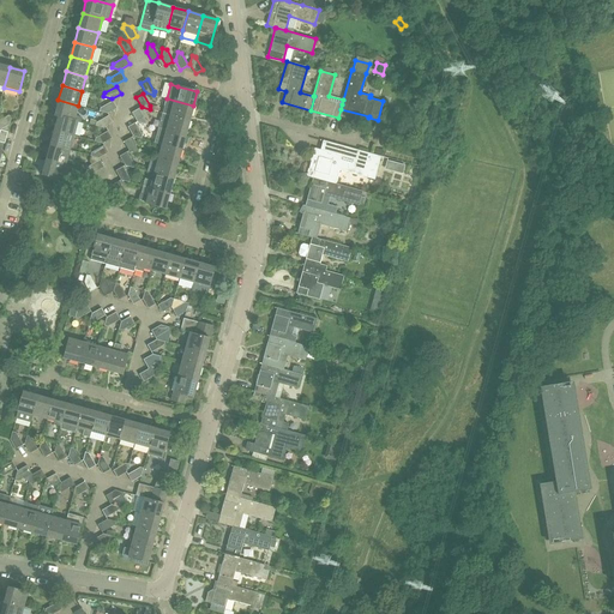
[(167,98),(162,113),(188,121),(193,106),(167,98)]
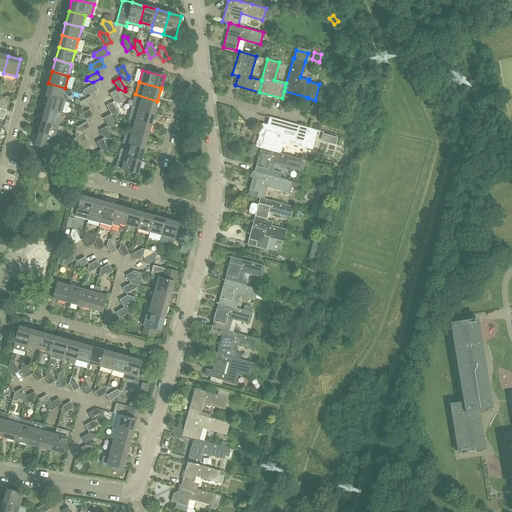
[(48,83),(45,96),(64,101),(65,100),(67,101),(68,97),(62,96),(65,88),(48,83)]
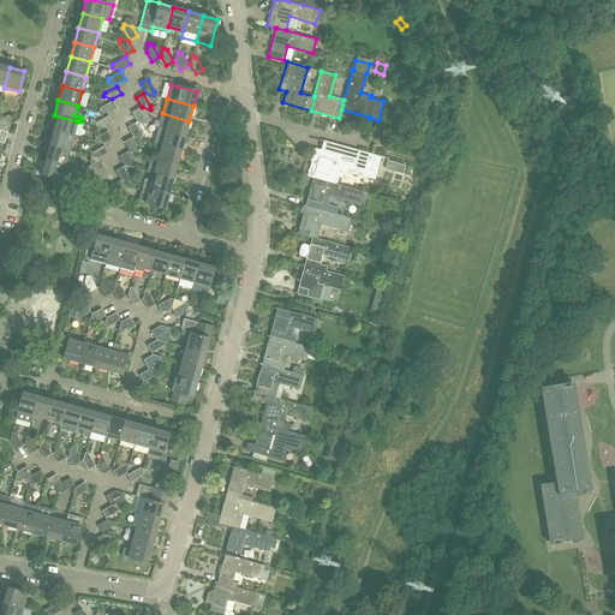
[(108,113),(117,108),(113,101),(101,107),(100,112),(108,113)]
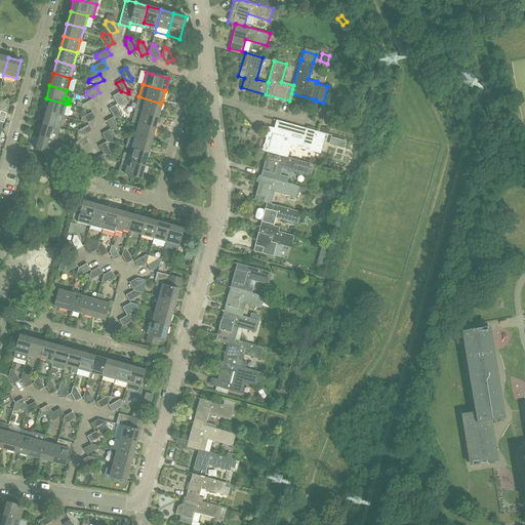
[(119,92),(113,96),(117,104),(124,106),(125,103),(119,92)]
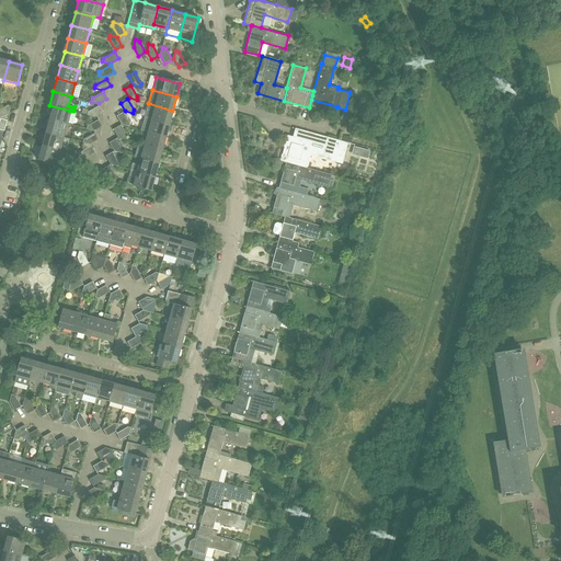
[(172,111),(148,103),(145,116),(151,118),(169,124),(172,111)]
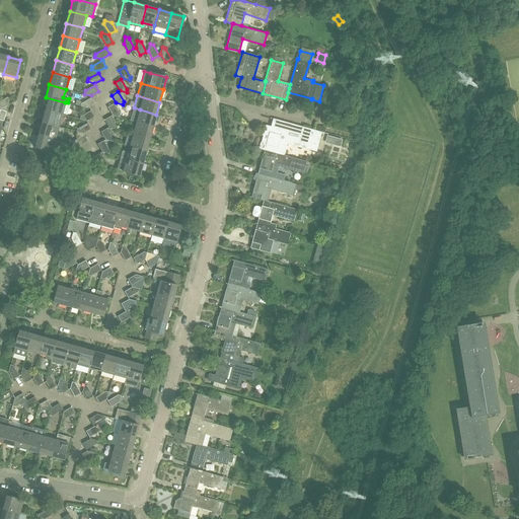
[(8,105),(10,98),(7,97),(6,97),(0,100),(0,108),(0,109),(8,105)]
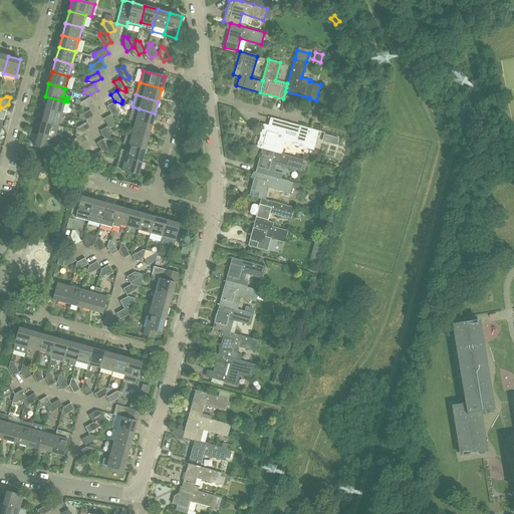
[(48,97),(45,109),(61,113),(64,101),(45,96),(48,97)]
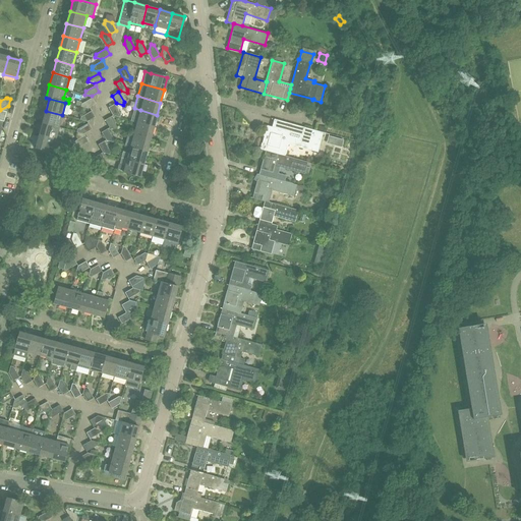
[(88,109),(96,104),(93,98),(82,104),(81,103),(80,107),(88,109)]
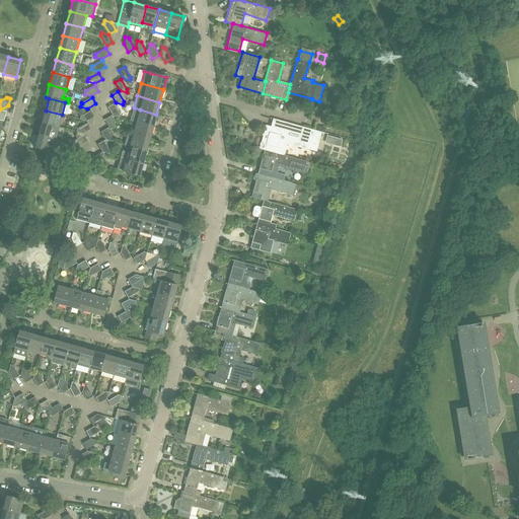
[(115,103),(107,107),(113,115),(120,117),(120,114),(115,103)]
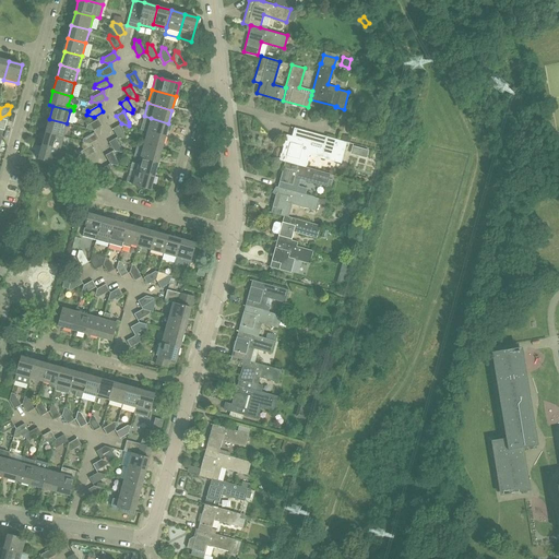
[(141,130),(147,132),(147,131),(165,137),(168,123),(151,118),(150,125),(142,122),(141,130)]
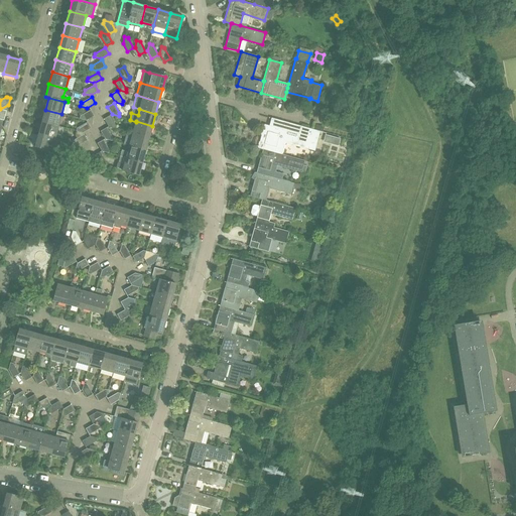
[(45,110),(41,122),(57,127),(61,114),(45,110)]
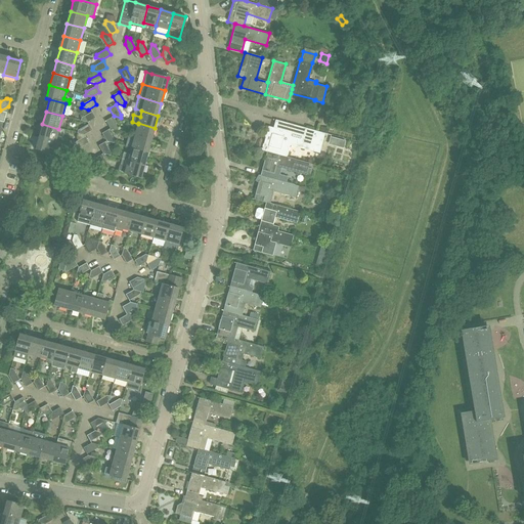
[(88,123),(95,118),(92,112),(82,117),(81,121),(88,123)]
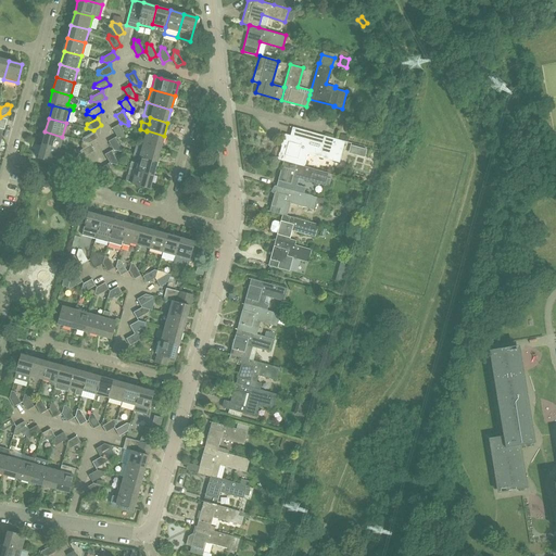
[(118,124),(112,128),(116,137),(124,138),(125,135),(118,124)]
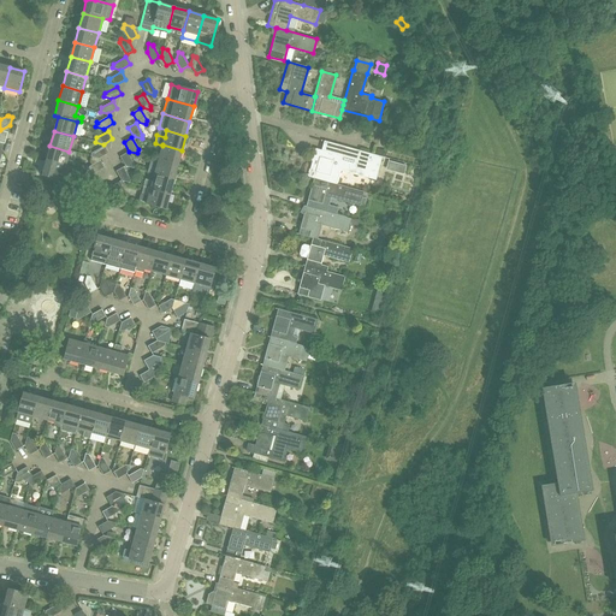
[(163,144),(163,146),(159,159),(158,160),(177,165),(182,150),(163,144)]
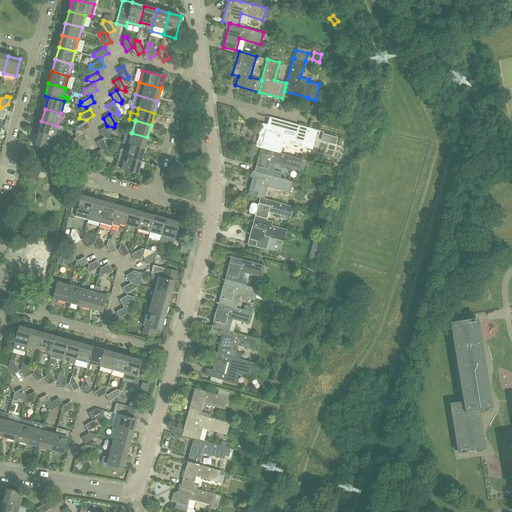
[(41,121),(38,133),(54,137),(57,126),(41,121)]
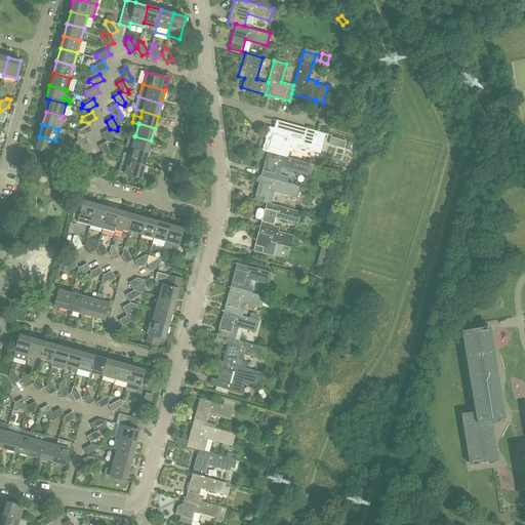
[(92,130),(89,124),(79,129),(78,129),(77,133),(84,134),(92,130)]
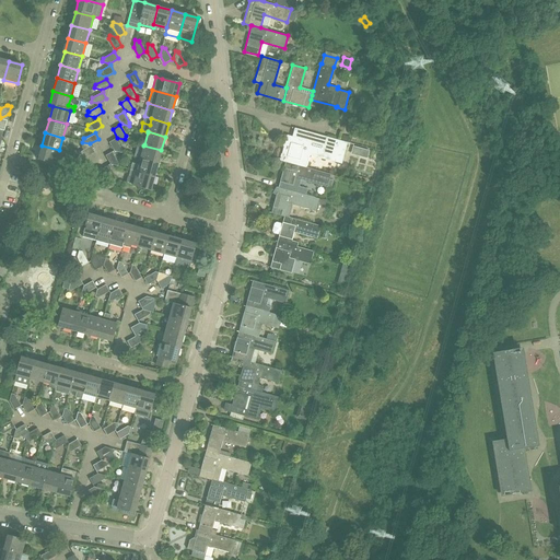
[(292,136),(286,162),(305,167),(306,167),(310,154),(341,163),(348,142),(327,137),(325,144),(292,136)]
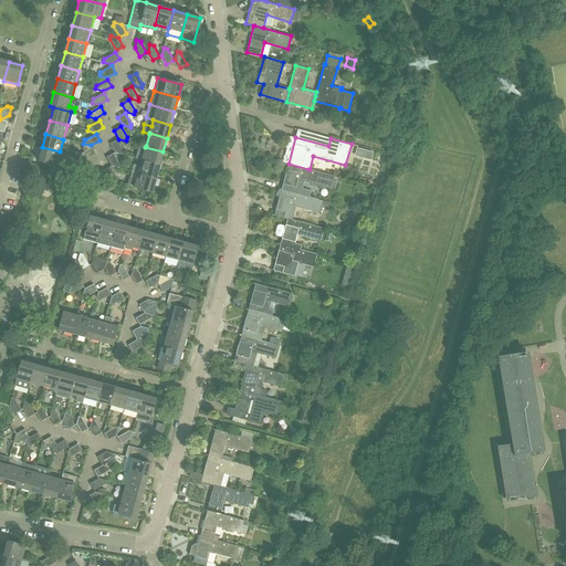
[(117,139),(111,144),(115,153),(123,155),(124,152),(124,150),(117,139)]
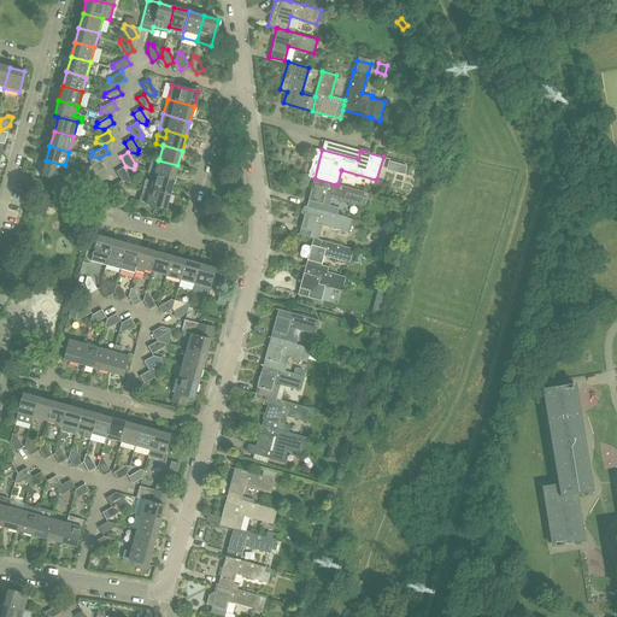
[(99,158),(90,157),(90,162),(92,165),(88,168),(87,171),(95,174),(105,168),(100,160),(99,158)]
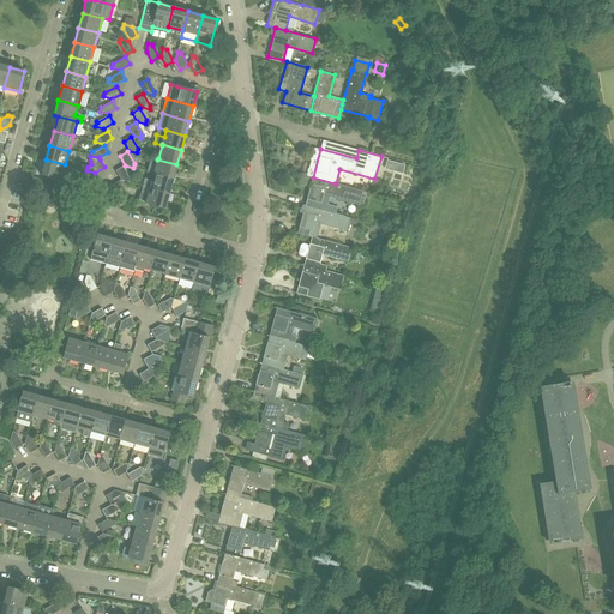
[(154,174),(173,179),(176,164),(157,160),(158,158),(151,156),(148,172),(154,174)]
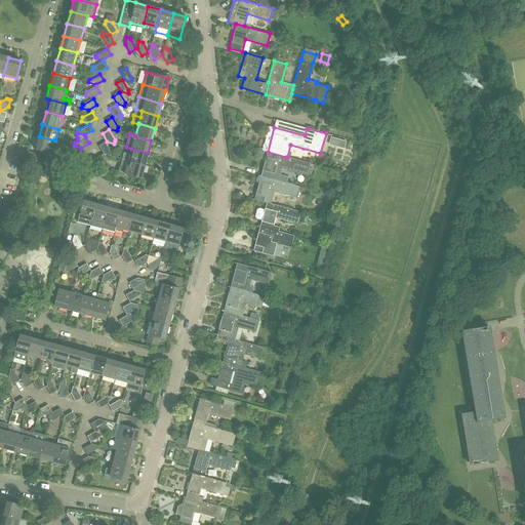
[(55,140),(39,136),(36,149),(52,154),(54,147),(61,148),(62,143),(55,140)]
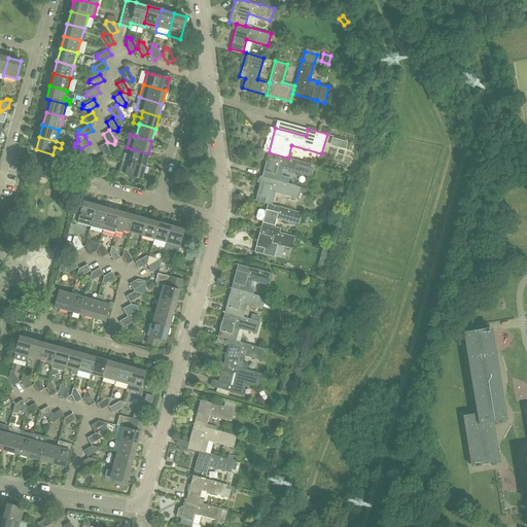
[(347,141),(340,139),(338,146),(345,148),(347,141)]
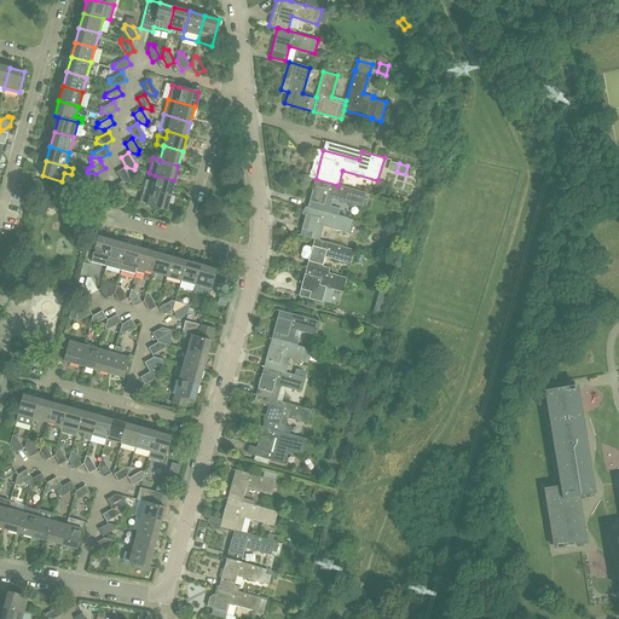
[(131,184),(131,179),(125,167),(116,172),(122,181),(131,184)]
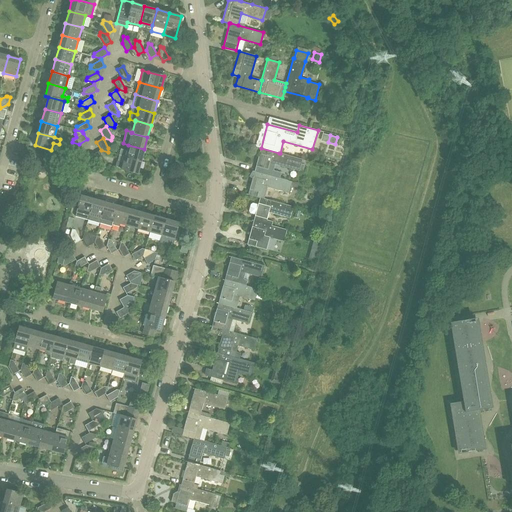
[(75,156),(83,151),(80,145),(70,151),(69,151),(69,154),(75,156)]
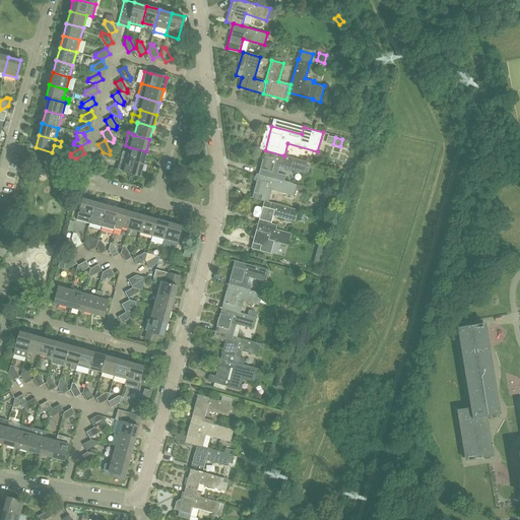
[(123,150),(121,157),(143,164),(146,151),(130,147),(129,152),(123,150)]
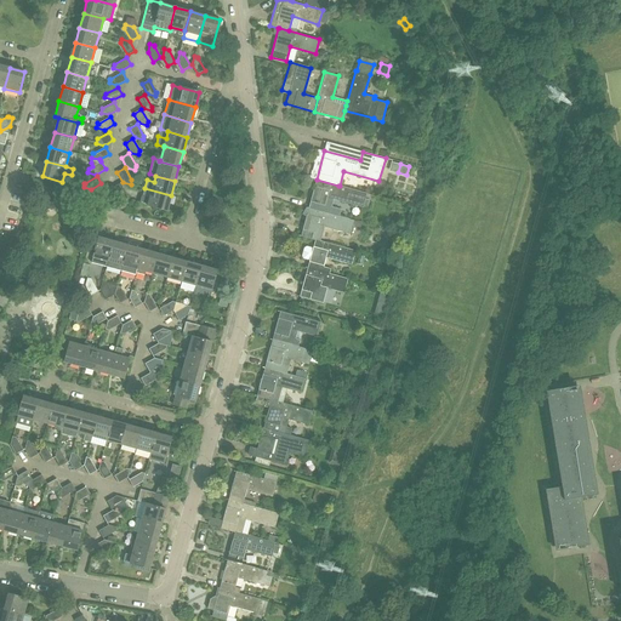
[(315,182),(308,208),(323,211),(340,215),(341,209),(331,206),(334,199),(353,204),(363,208),(366,193),(340,186),(339,186),(317,180),(315,182)]
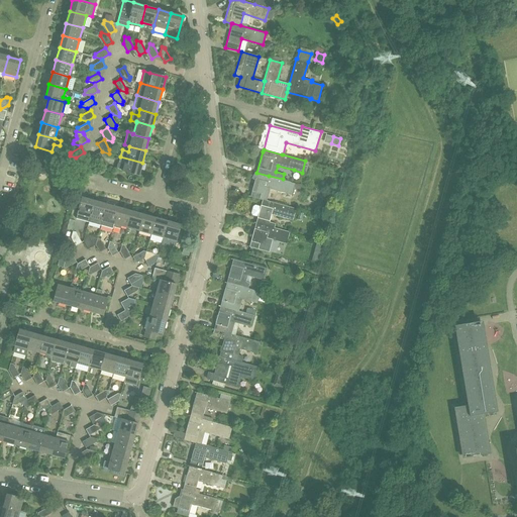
[(105,166),(106,163),(100,152),(94,156),(98,164),(105,166)]
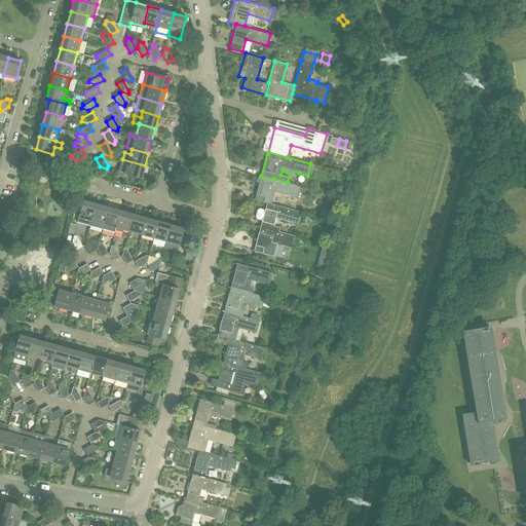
[(145,165),(122,159),(118,172),(125,173),(124,174),(141,179),(145,165)]
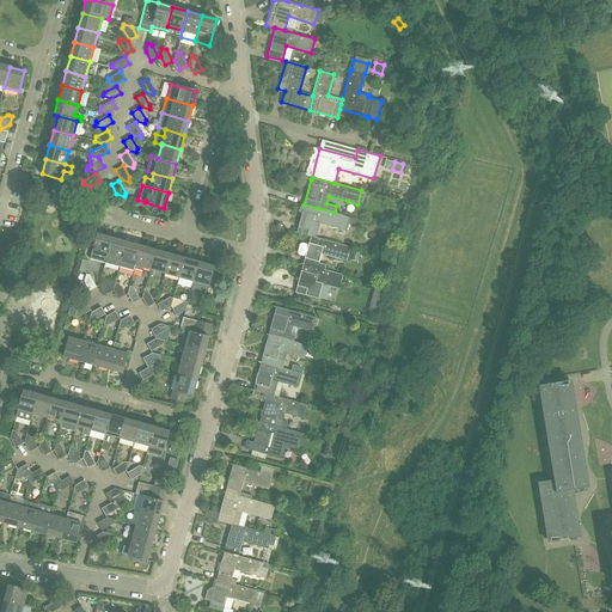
[(298,210),(301,213),(297,232),(311,237),(311,236),(314,222),(344,230),(348,221),(349,216),(335,212),(318,208),(304,204),(301,204),(298,210)]
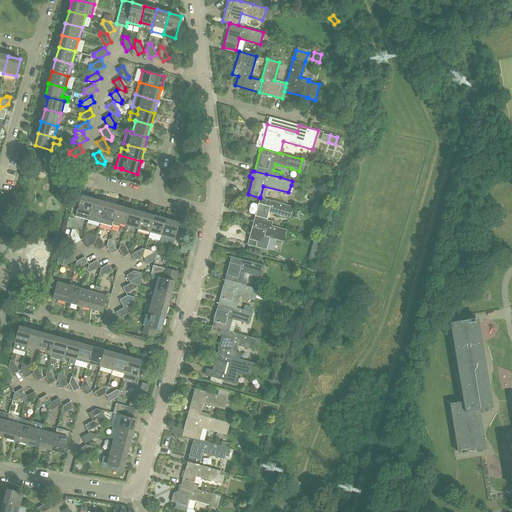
[(93,199),(81,195),(76,212),(89,215),(93,199)]
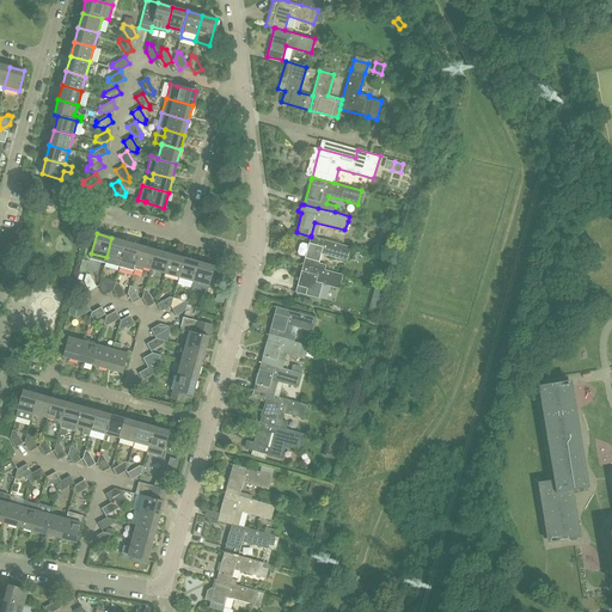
[(305,256),(303,264),(324,270),(324,269),(325,264),(318,262),(320,254),(347,261),(350,246),(311,236),(311,237),(308,244),(301,243),(299,244),(297,252),(298,255),(305,256)]
